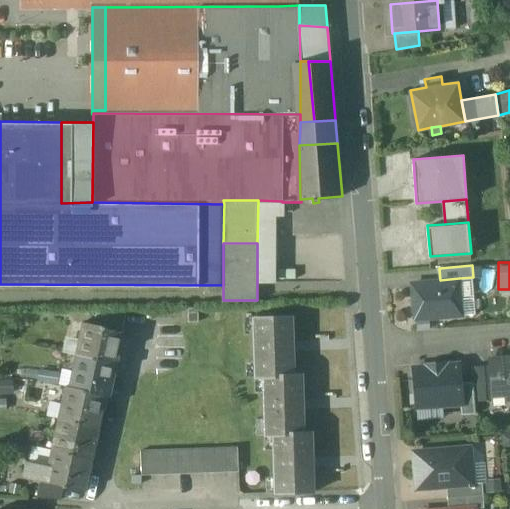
[(440,280),(413,282),(416,318),(462,314),(459,278),(440,280)]
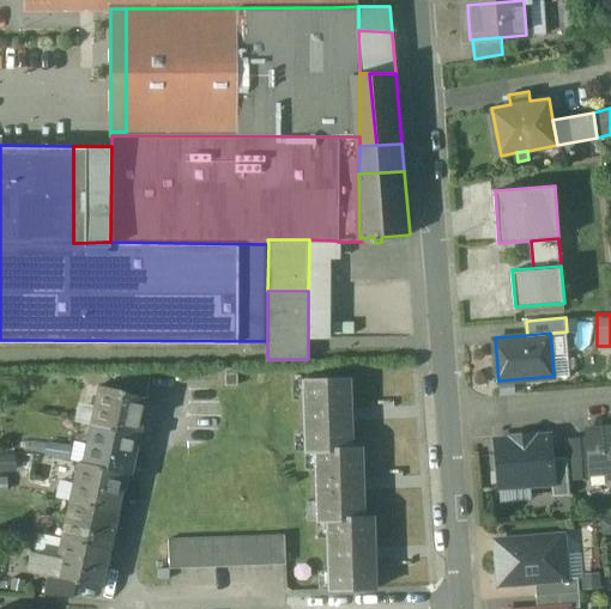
[(239,366),(227,367),(227,384),(240,383),(239,366)]
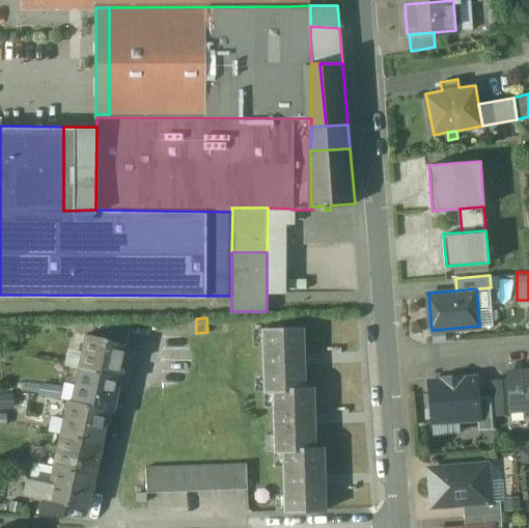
[(131,320),(105,321),(101,334),(108,336),(107,337),(127,341),(131,320)]
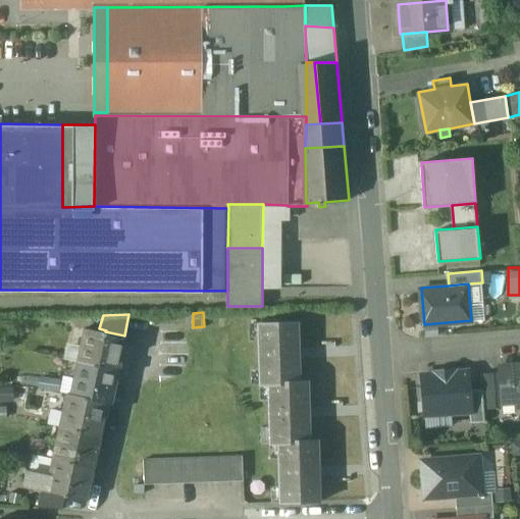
[(269,381),(301,380),(299,320),(258,321),(260,381),(269,381)]
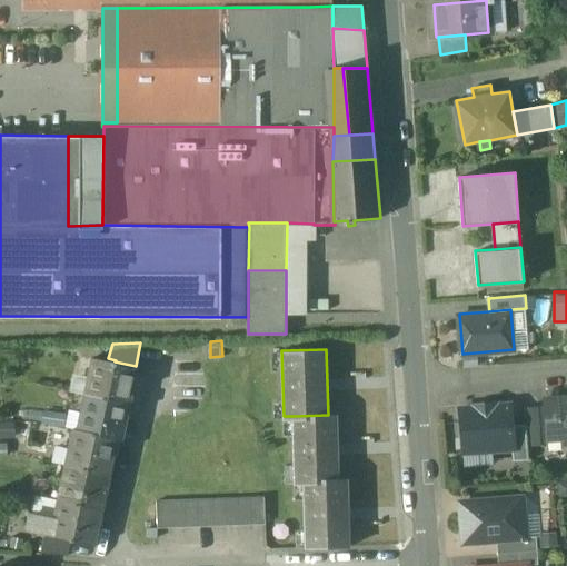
[(136,366),(115,361),(116,360),(108,358),(92,355),(83,393),(107,397),(106,399),(129,404),(137,366),(136,366)]
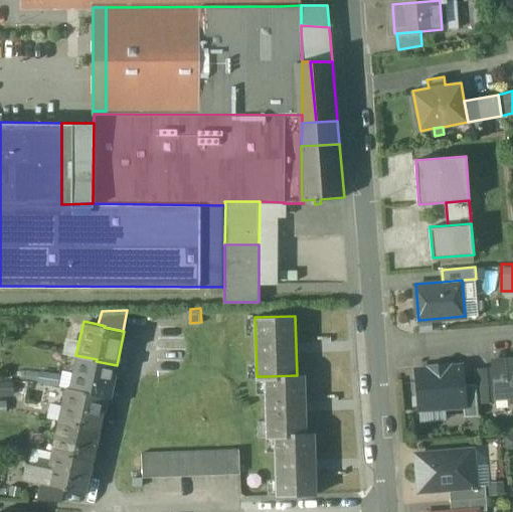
[(117,365),(96,361),(97,359),(75,355),(69,387),(89,392),(89,393),(107,397),(111,397),(117,365)]
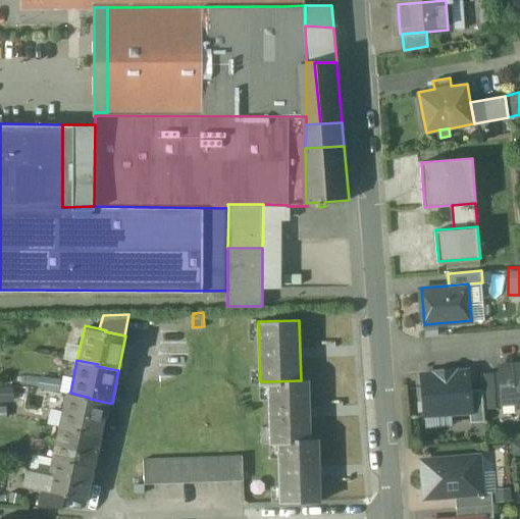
[(519,363),(500,365),(503,402),(516,401),(517,407),(519,406),(519,363)]
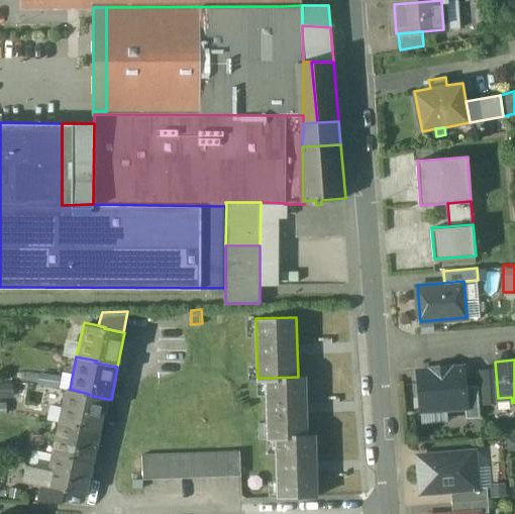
[(451,366),(430,367),(430,369),(418,370),(421,410),(466,406),(468,406),(466,385),(465,366),(451,367),(451,366)]
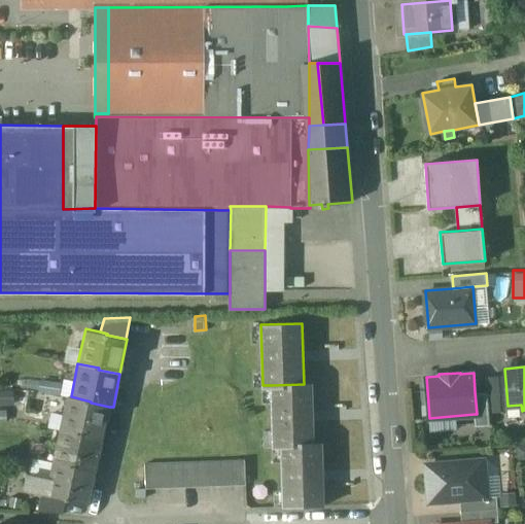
[(503,376),(488,377),(489,396),(504,396),(503,376)]
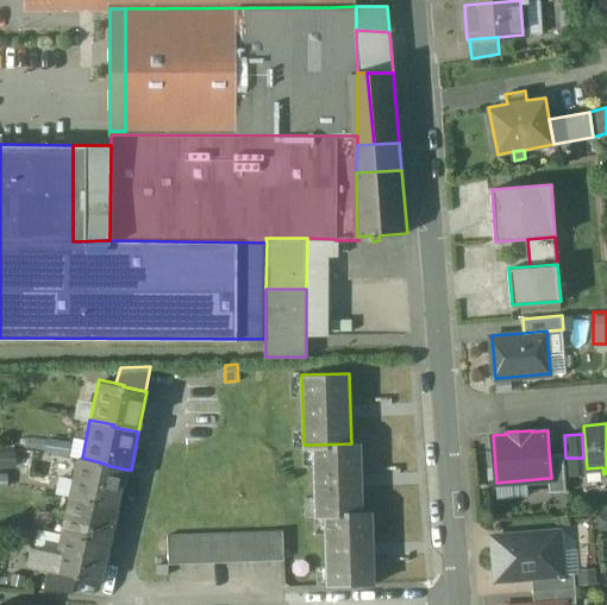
[(351,443),(314,445),(317,514),(326,514),(364,512),(361,442),(351,443)]
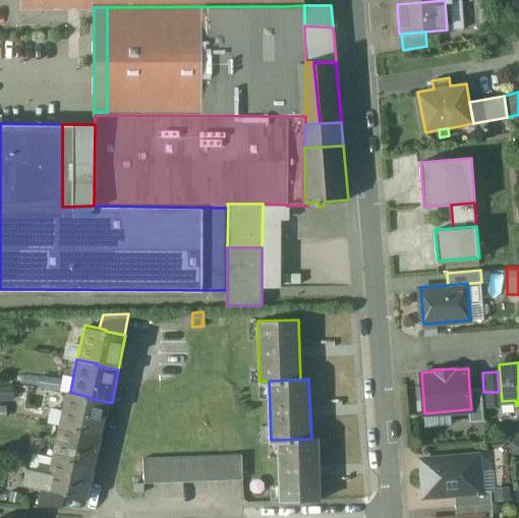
[(481,387),(469,388),(471,409),(469,409),(470,420),(484,419),(481,387)]
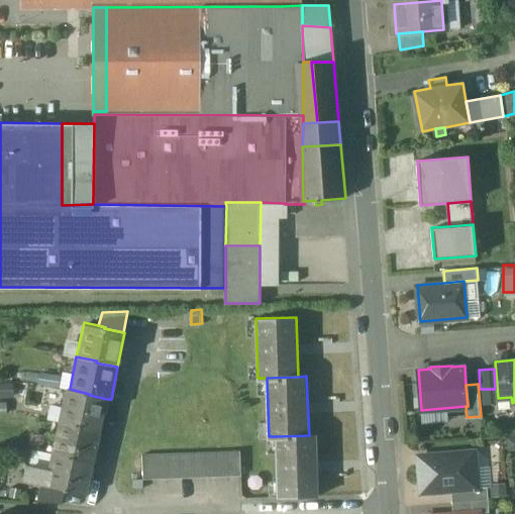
[(107,399),(89,395),(89,394),(70,389),(66,389),(59,421),(79,425),(79,426),(100,431),(107,399)]
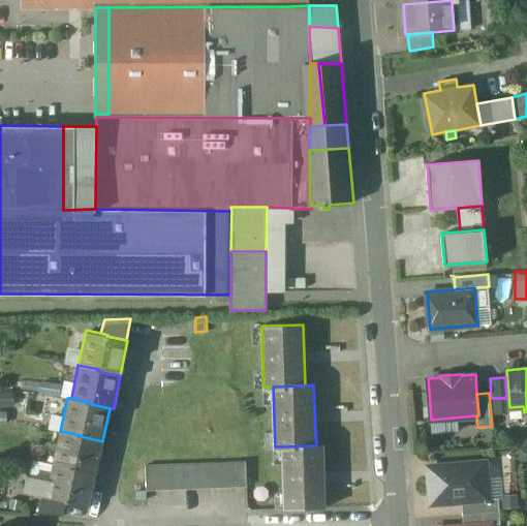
[(506,398),(491,398),(492,412),(507,411),(506,398)]
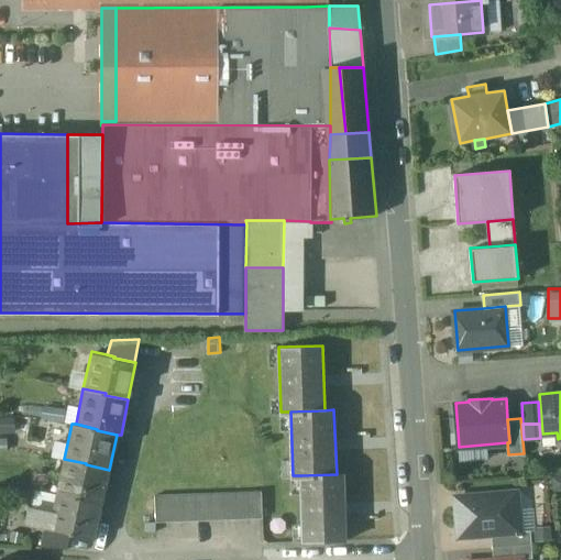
[(109,470),(86,464),(86,463),(64,459),(56,493),(78,498),(78,500),(101,504),(109,470)]
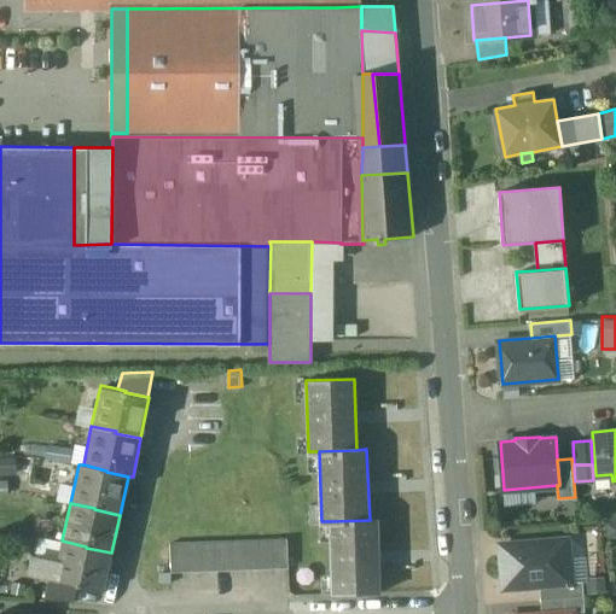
[(370,520),(331,521),(333,594),(381,591),(378,519),(370,520)]
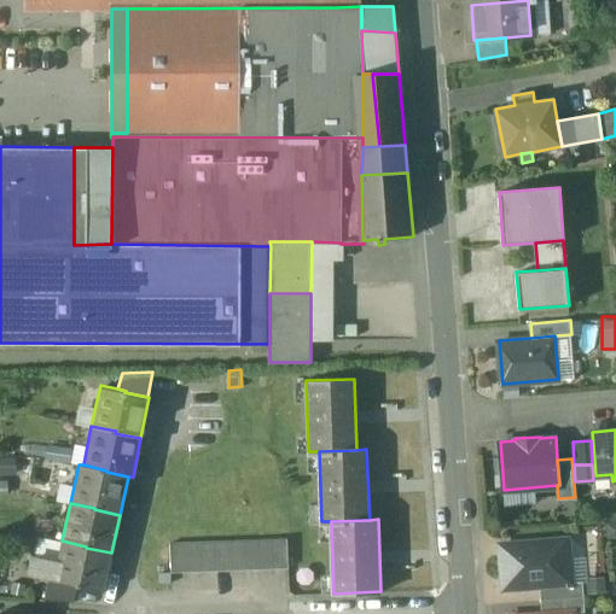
[(62,541),(41,537),(38,556),(58,560),(62,541)]
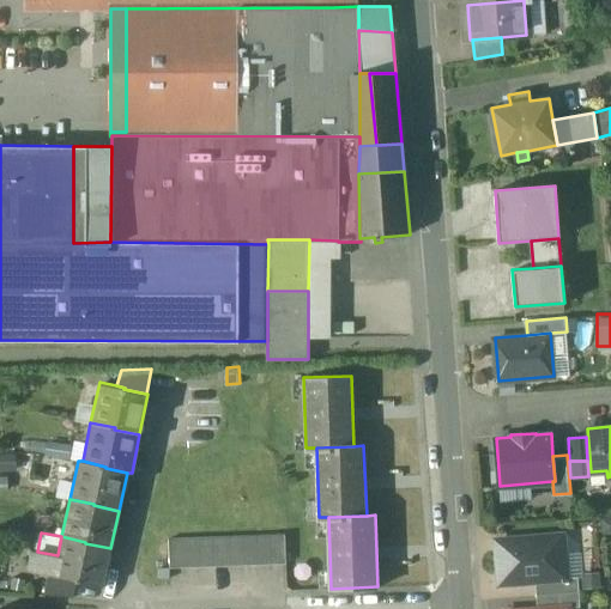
[(563,534),(496,539),(501,583),(536,580),(567,577),(563,534)]
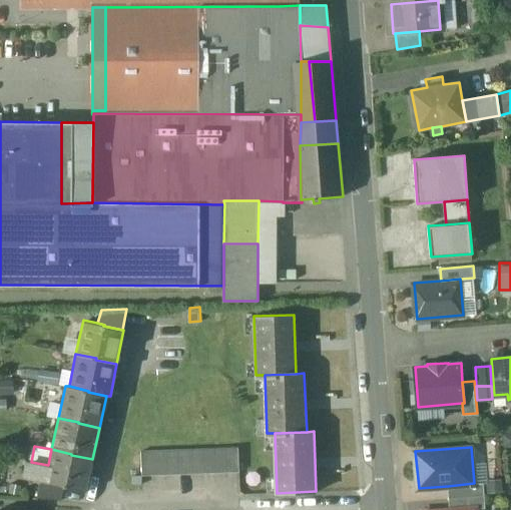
[(238,448),(141,451),(142,474),(239,472),(238,448)]
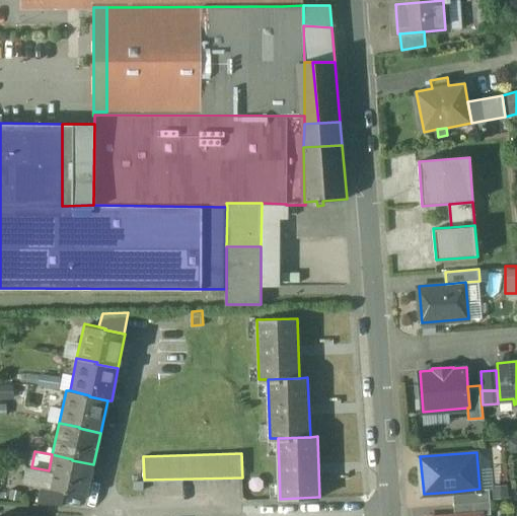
[(93,464),(72,460),(72,459),(52,454),(49,470),(46,488),(64,491),(64,492),(66,493),(87,497),(93,464)]
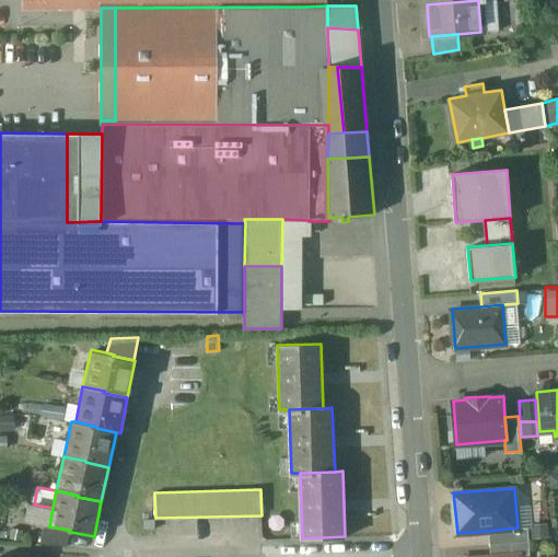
[(34,505),(33,505),(30,522),(45,525),(49,526),(53,508),(34,505)]
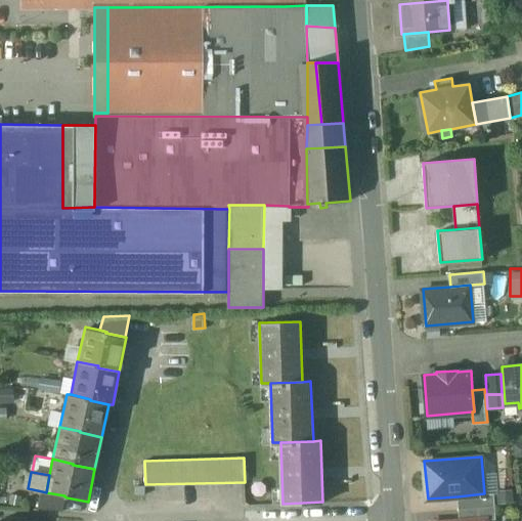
[(46,492),(42,491),(39,510),(63,510),(67,497),(64,496),(64,495),(46,492)]
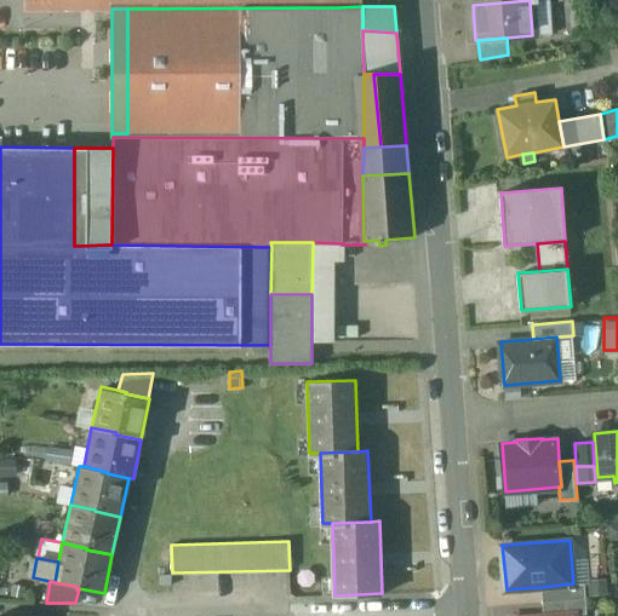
[(573,583),(542,587),(543,602),(587,598),(585,582),(573,583)]
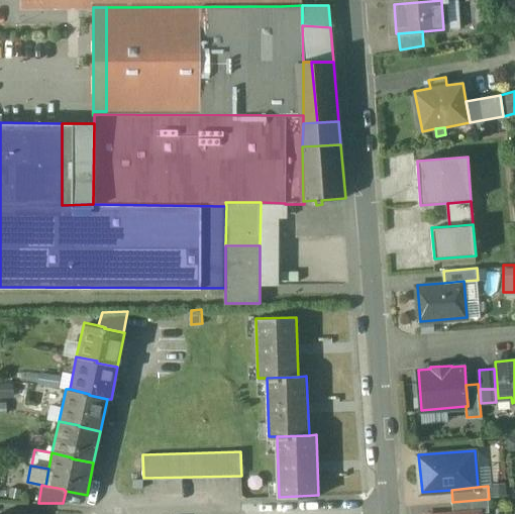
[(489,499),(452,502),(453,513),(480,511),(480,512),(490,511),(489,499)]
